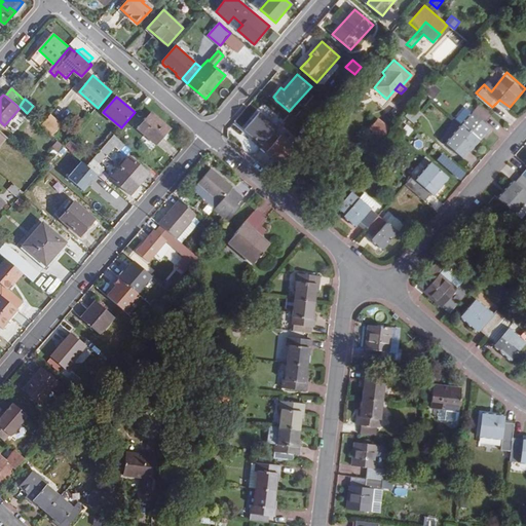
[(467,109),(474,114),(464,124),(481,140),(491,128),(486,124),(493,116),(476,100),(467,109)]
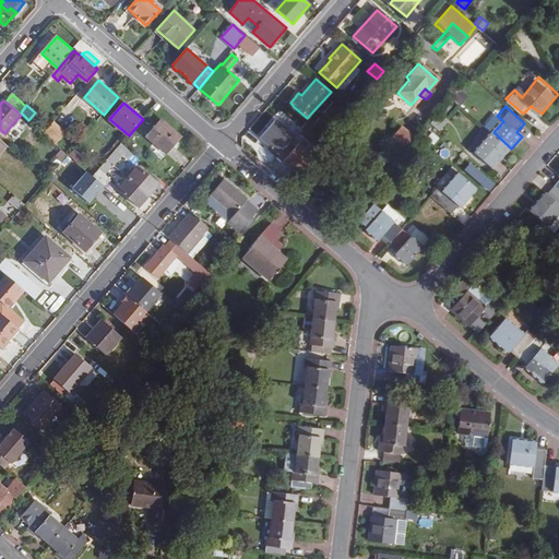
[(485,126),(494,132),(503,121),(497,116),(495,114),(485,126)]
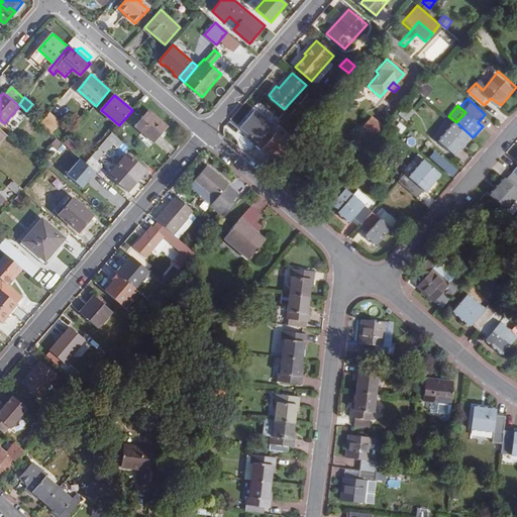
[(153,144),(168,128),(149,112),(135,128),(153,144)]
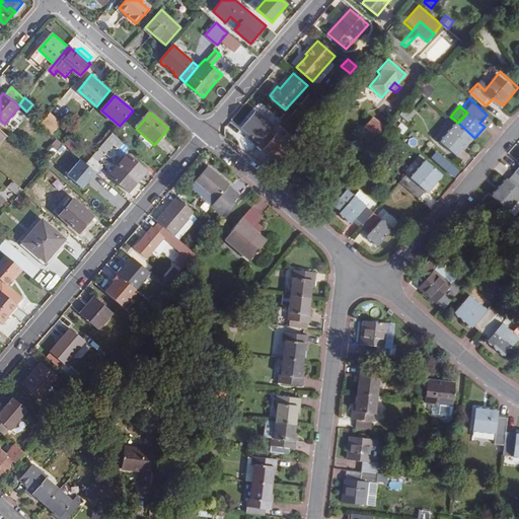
[(255,147),(256,147),(267,135),(273,128),(254,113),(240,130),(251,140),(249,142),(255,147)]
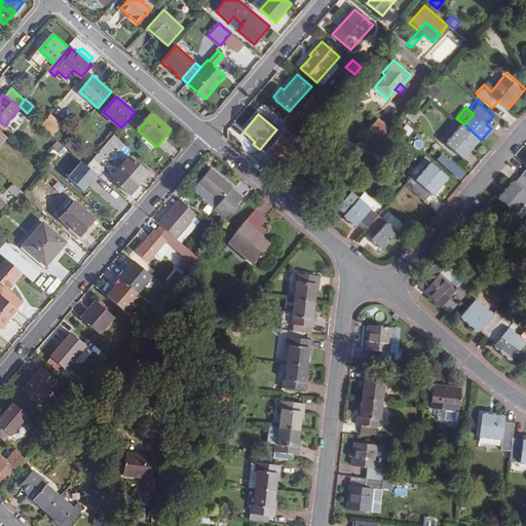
[(63,125),(51,115),(41,126),(52,137),(63,125)]
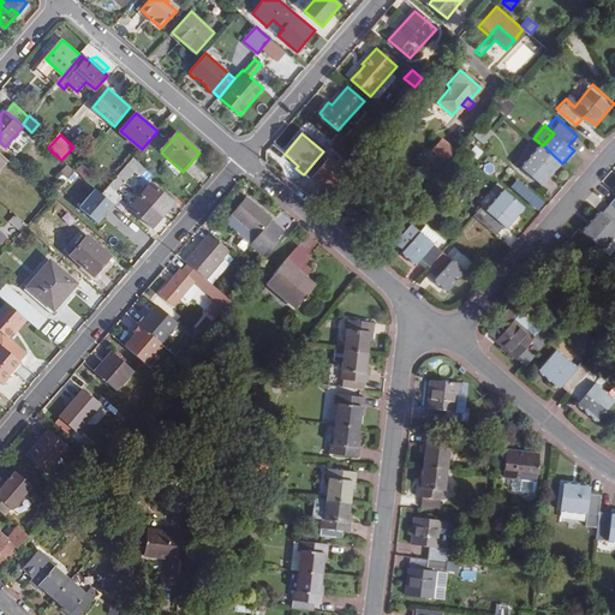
[(445,162),(453,150),(441,141),(431,151),(445,162)]
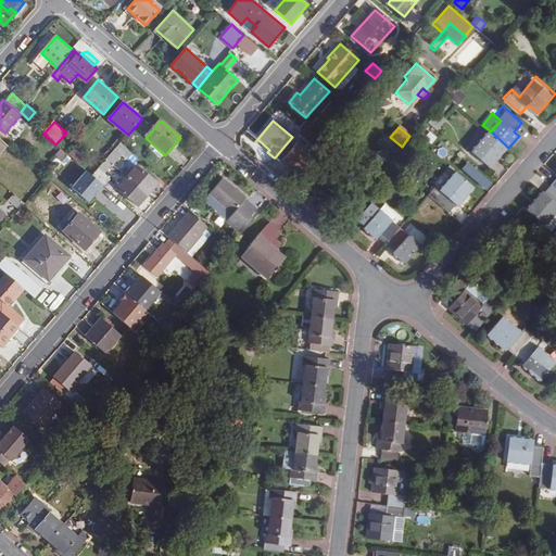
[(471,152),(490,167),(508,148),(491,131),(471,152)]
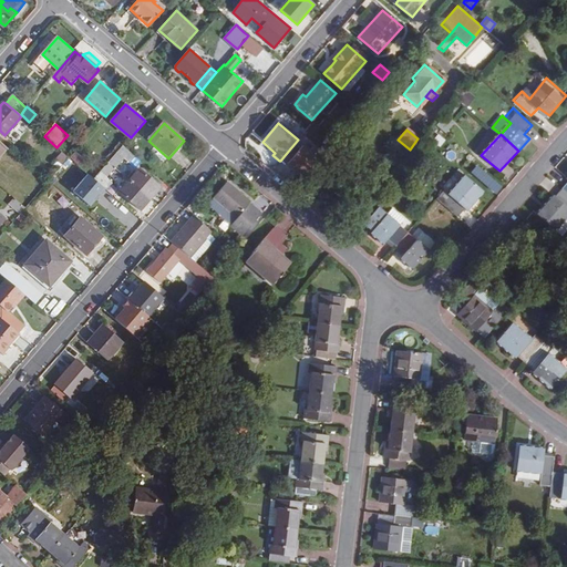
[(123,158),(131,164),(136,157),(123,146),(109,163),(115,168),(123,158)]
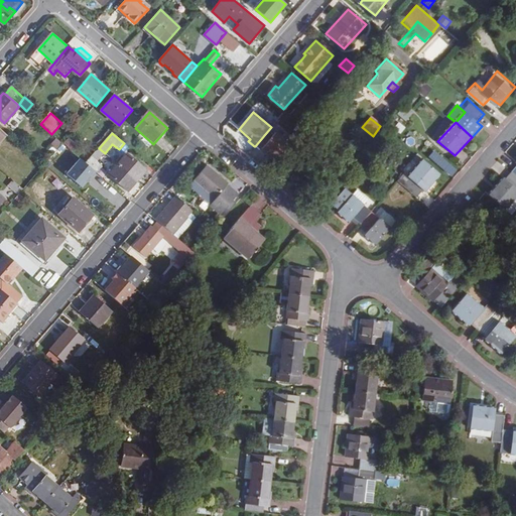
[(255,146),(272,162),(287,145),(274,134),(270,139),(265,134),(255,146)]
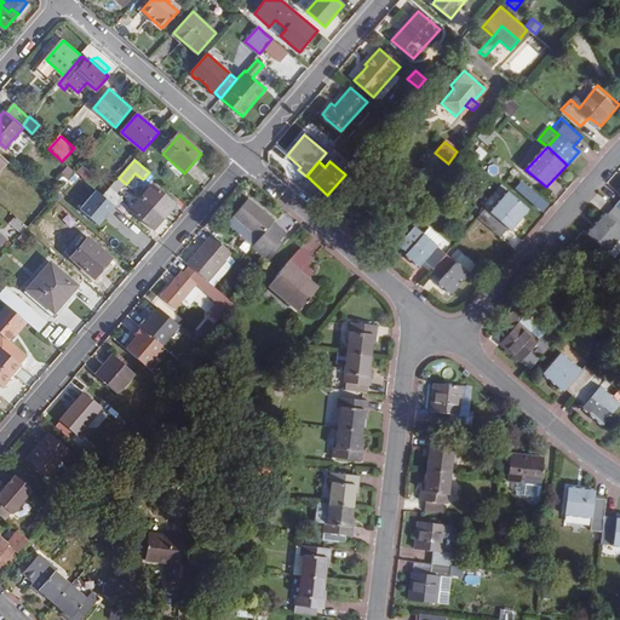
[(67,167),(58,178),(65,184),(74,172),(67,167)]
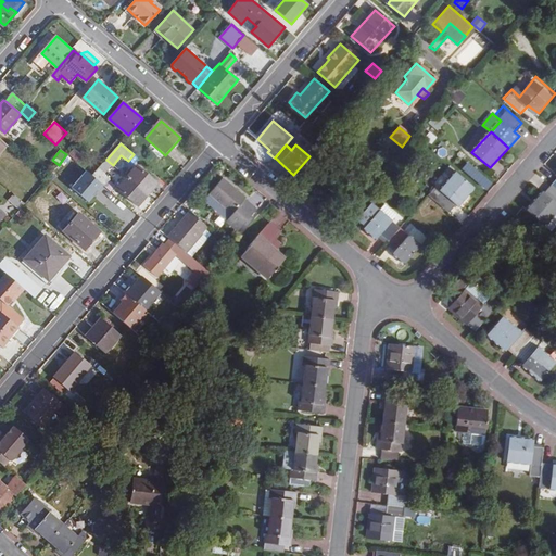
[(75,150),(71,155),(80,165),(86,160),(75,150)]
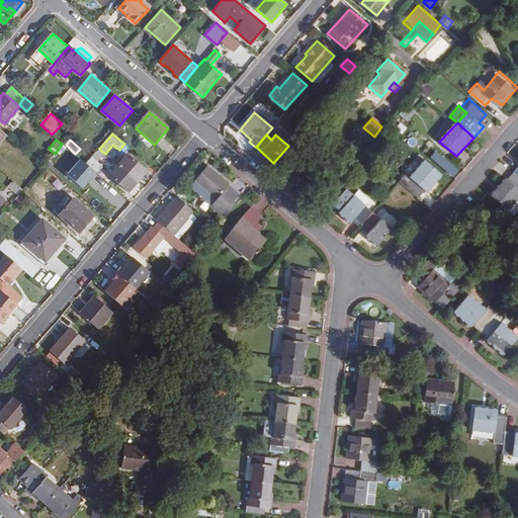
[(103,168),(98,162),(105,154),(99,149),(86,164),(96,173),(98,174),(103,168)]
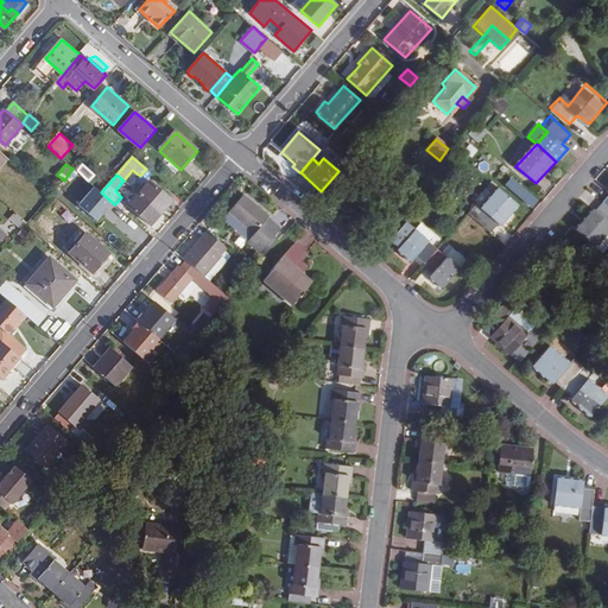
[(532,209),(539,202),(513,178),(506,185),(532,209)]
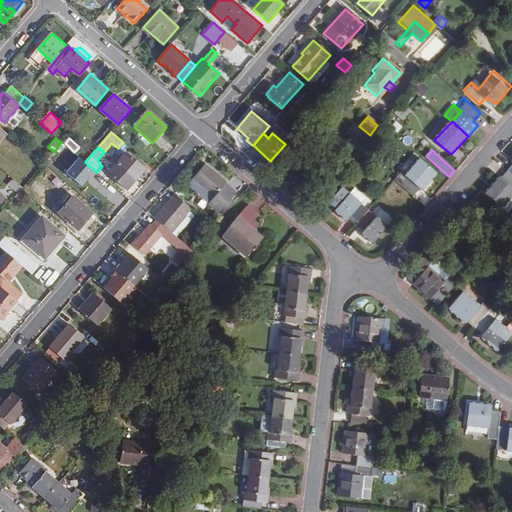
[(136,179),(144,169),(125,153),(117,163),(136,179)]
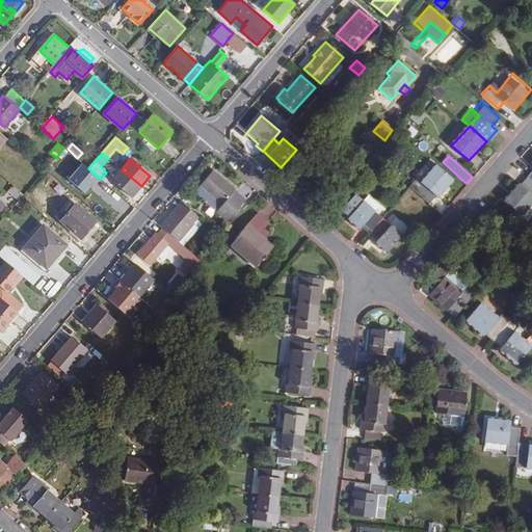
[(85,193),(99,178),(88,168),(82,163),(69,180),(85,193)]
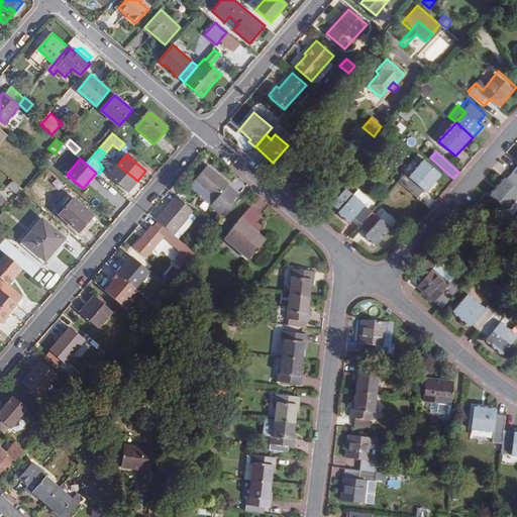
[(411,176),(405,172),(398,180),(418,198),(425,190),(427,192),(441,175),(425,160),(411,176)]
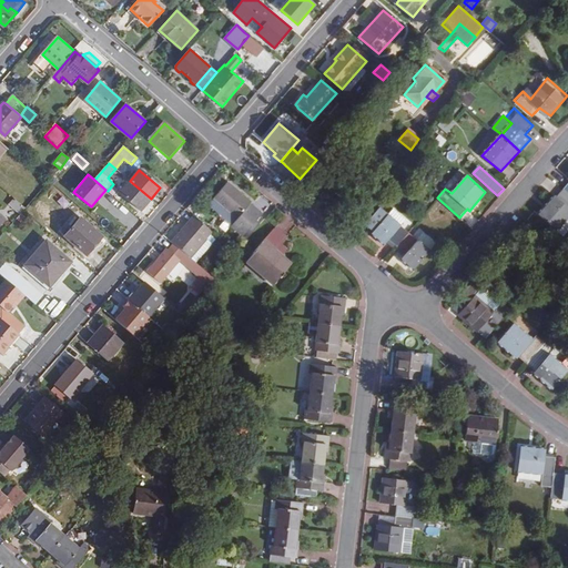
[(120,192),(141,211),(151,199),(130,181),(120,192)]
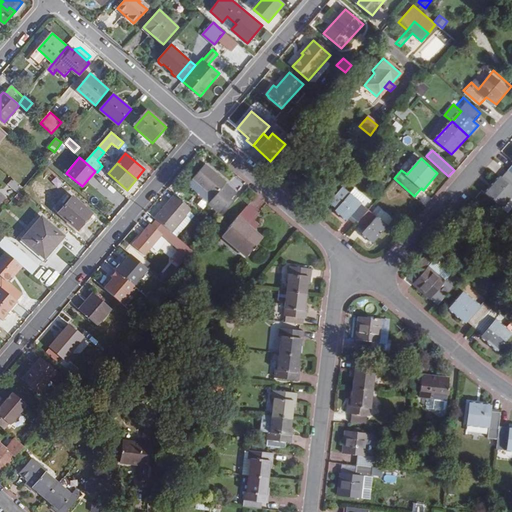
[(226,184),(228,181),(207,164),(194,178),(215,196),(210,202),(221,211),(237,193),(226,184)]
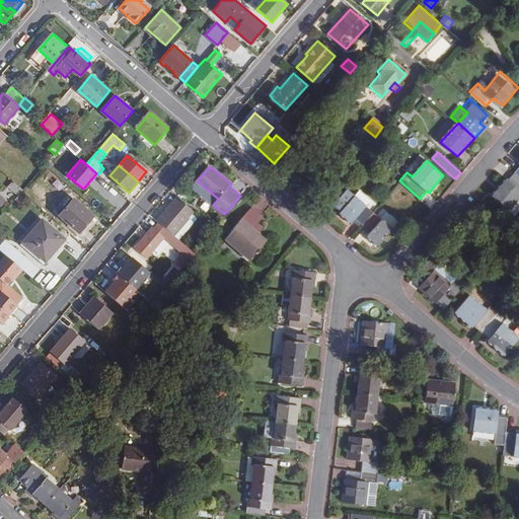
[(90,188),(103,195),(107,187),(95,179),(90,188)]
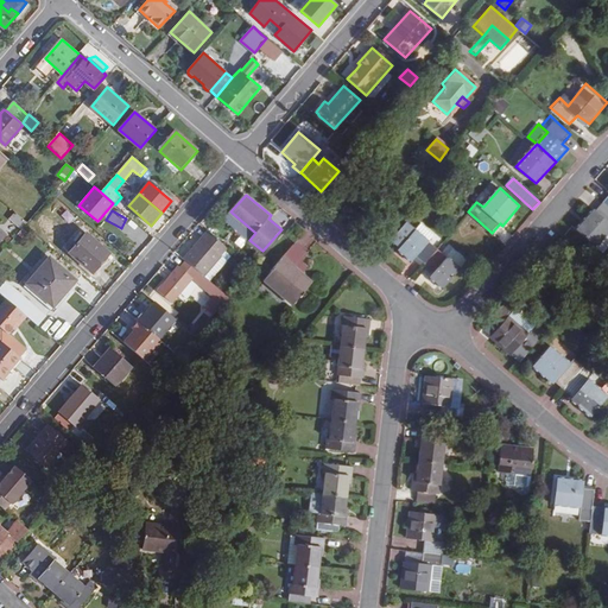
[(607,213),(607,215),(602,210),(586,230),(606,248),(607,246),(607,213)]
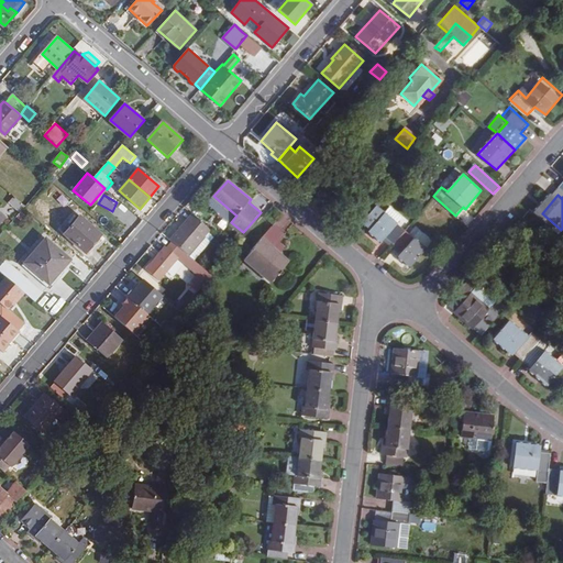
[(25,206),(14,196),(9,202),(21,211),(25,206)]
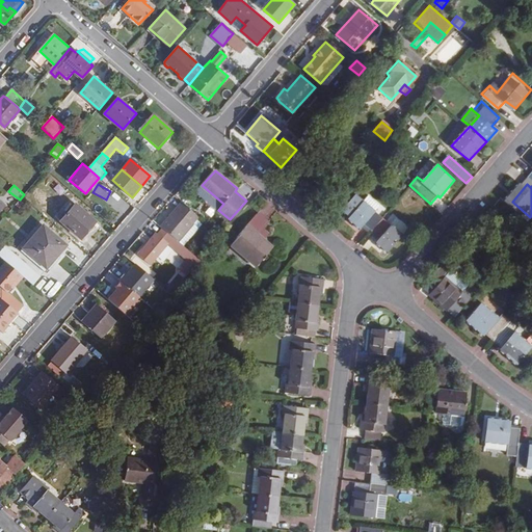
[(223,204),(202,185),(197,190),(209,200),(207,201),(218,210),(223,204)]
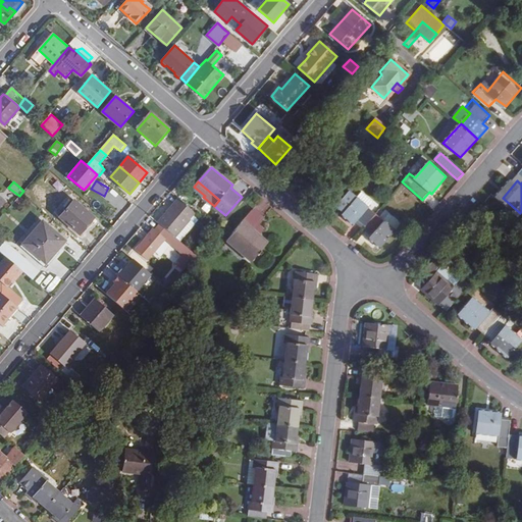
[(40,188),(36,192),(51,204),(54,200),(40,188)]
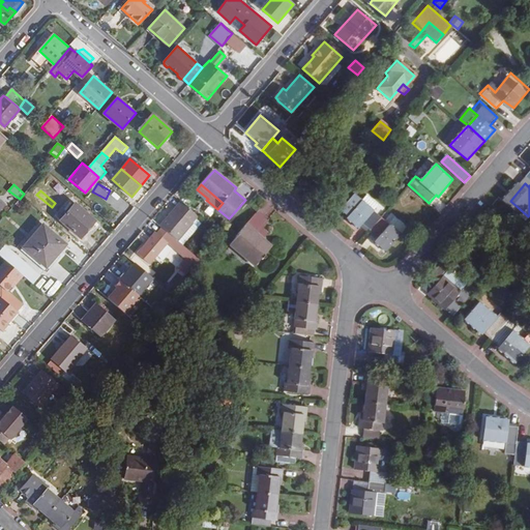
[(366,195),(362,200),(374,210),(379,205),(366,195)]
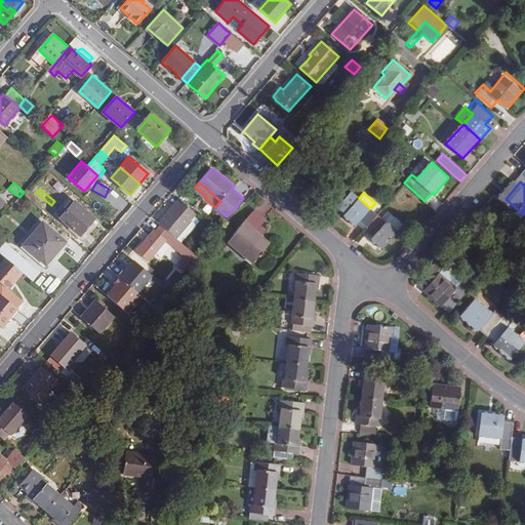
[(190,219),(196,213),(180,198),(158,223),(183,244),(198,227),(190,219)]
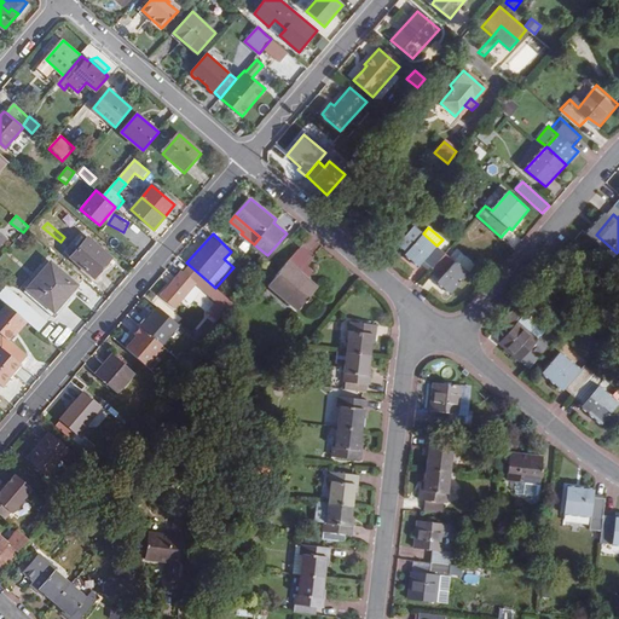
[(420,266),(423,260),(432,267),(444,253),(437,246),(423,233),(405,254),(420,266)]
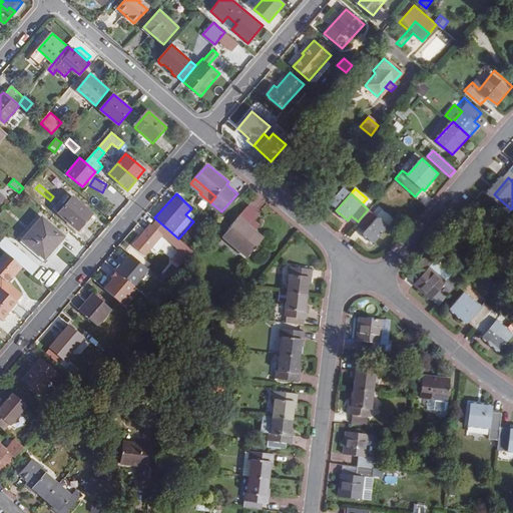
[(58,212),(77,229),(93,212),(73,196),(64,205),(58,212)]
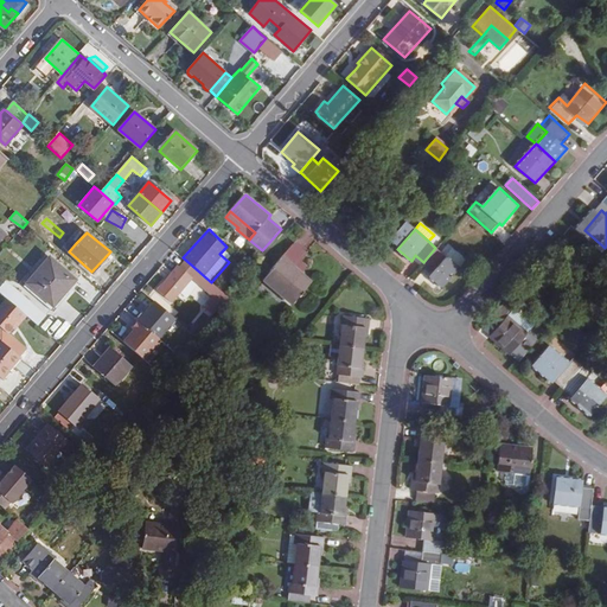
[(72,240),(65,249),(69,251),(76,243),(72,240)]
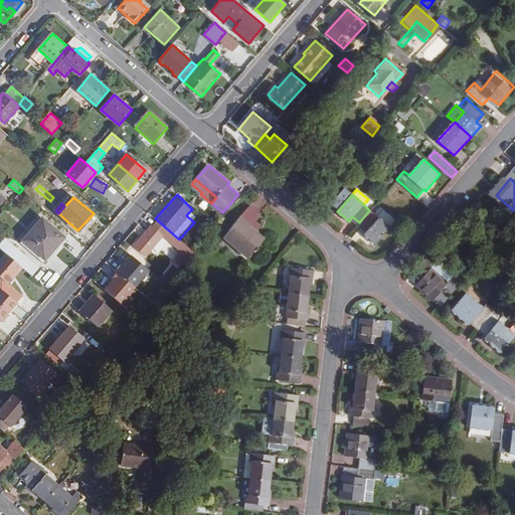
[(256,217),(246,208),(219,238),(243,261),(261,241),(246,229),(256,217)]
